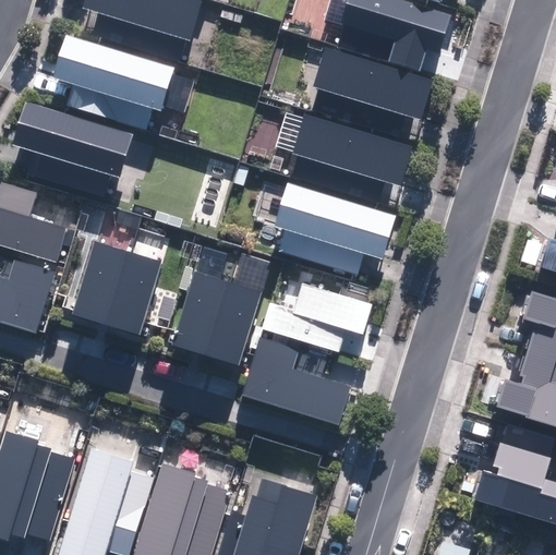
[(86,0),(85,7),(190,43),(203,1),(200,0),(86,0)]
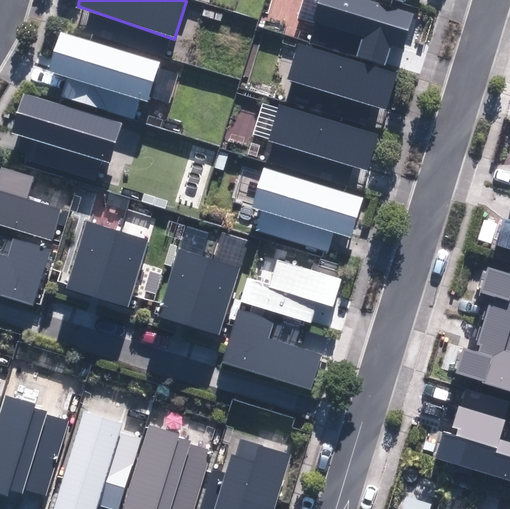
[(357,58),(387,67),(393,48),(401,51),(412,15),(365,0),(320,0),(313,24),(363,39),(357,58)]
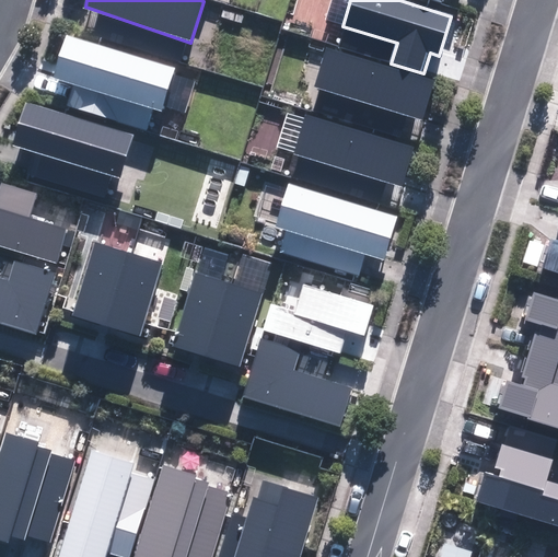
[(67,105),(146,132),(154,107),(166,112),(181,70),(70,37),(56,80),(73,85),(67,105)]
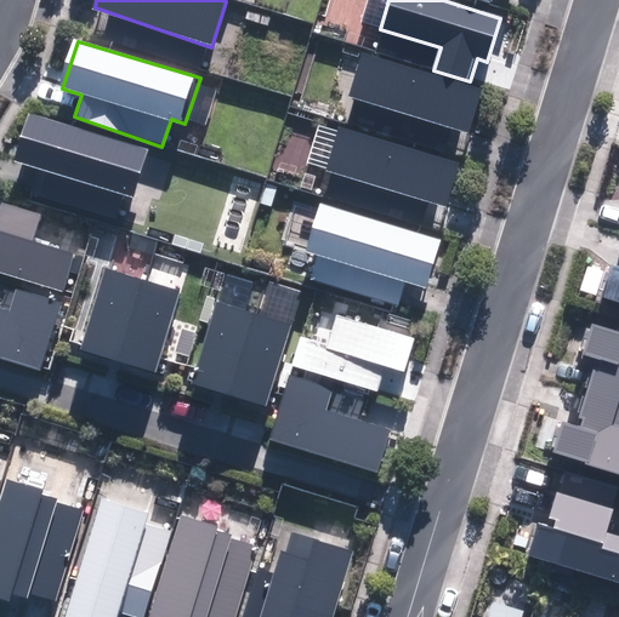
[(483,90),(364,52),(351,92),(470,131),(483,90)]
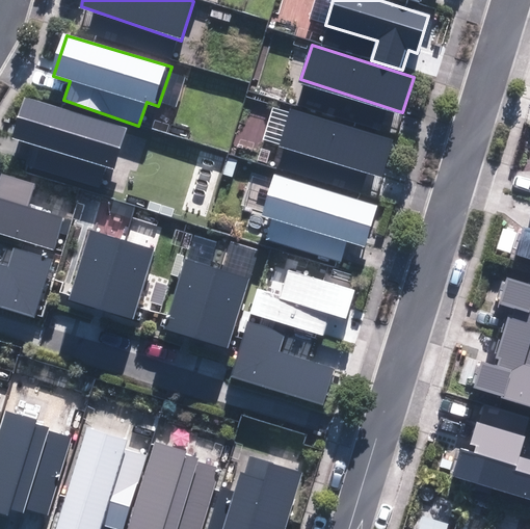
[(130,128),(29,95),(16,138),(115,172),(130,128)]
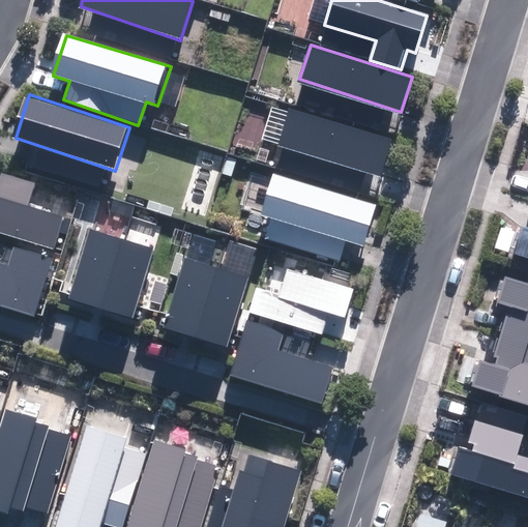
[(291,107),(277,143),(380,175),(391,139),(291,107)]
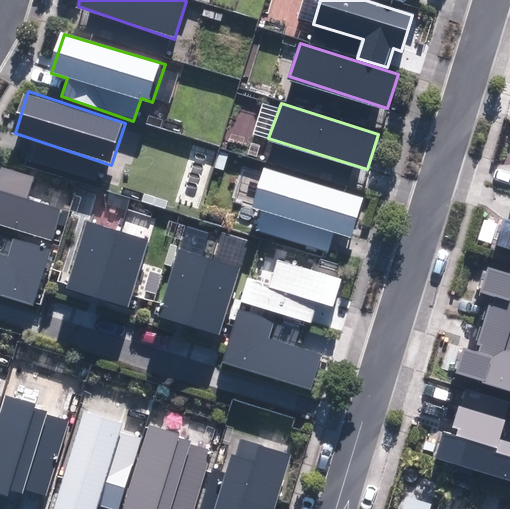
[(0,166),(0,224),(55,242),(72,189),(0,166)]
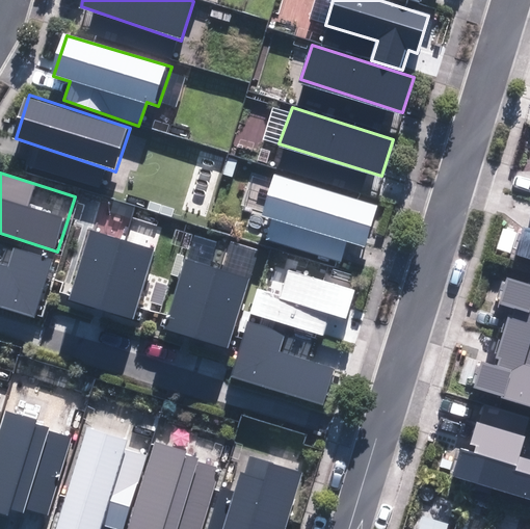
[(378,205),(273,173),(261,214),(271,217),(266,239),(359,266),(378,205)]
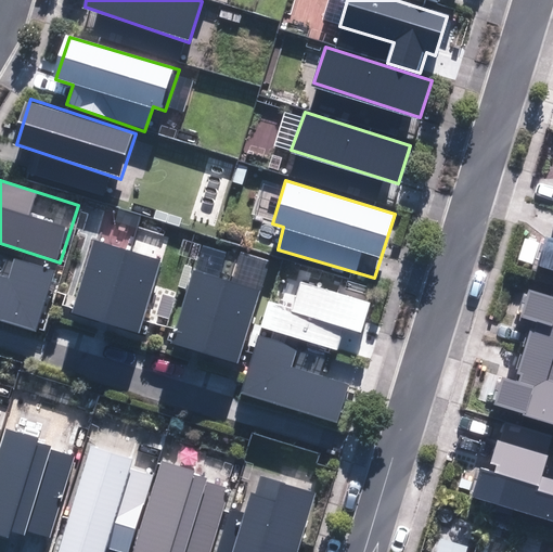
[(552,236),(545,235),(537,267),(552,271),(552,236)]
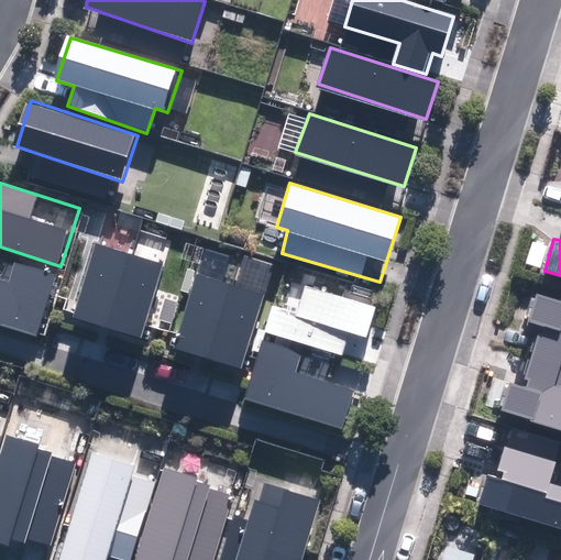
[(143,338),(160,261),(96,245),(78,324),(143,338)]
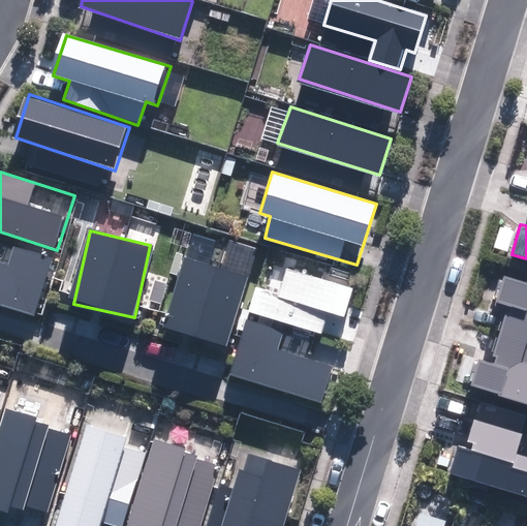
[(0,303),(35,314),(53,259),(13,247),(8,264),(0,260),(0,303)]
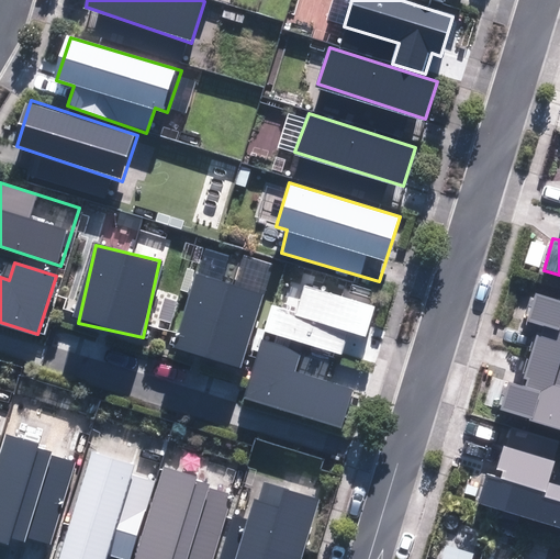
[(244,366),(264,287),(199,270),(179,349),(244,366)]
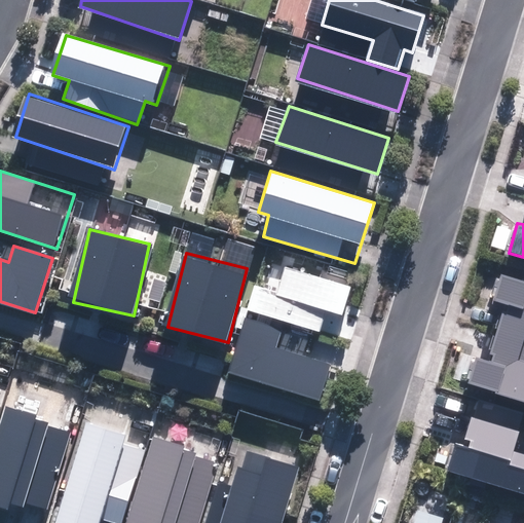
[(246,311),(320,333),(327,309),(341,314),(350,284),(285,264),(282,274),(274,272),(271,284),(278,285),(276,291),(254,284),(246,311)]
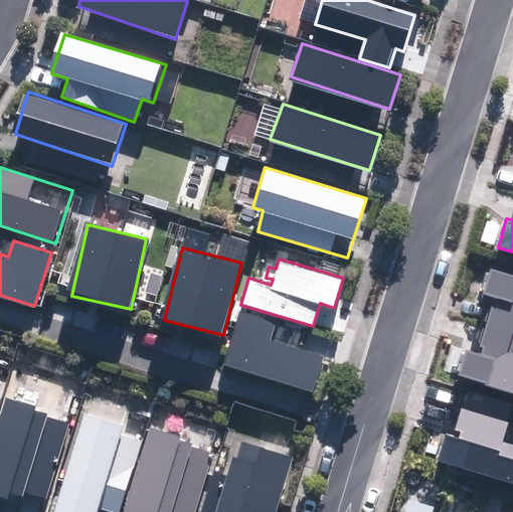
[(508,311),(512,312),(512,274),(491,268),(482,293),(511,302),(508,311)]
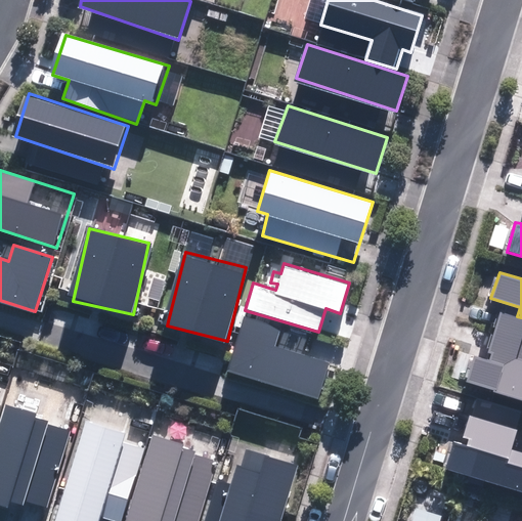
[(521,317),(517,316),(499,311),(485,357),(472,353),(463,383),(521,400),(521,317)]
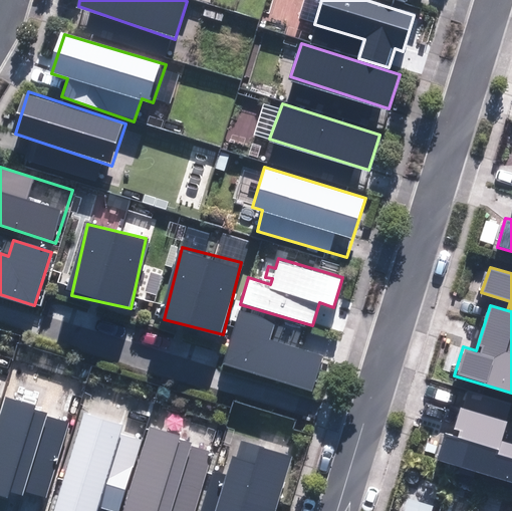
[(240,309),(223,361),(314,390),(324,356),(268,339),(274,319),(240,309)]
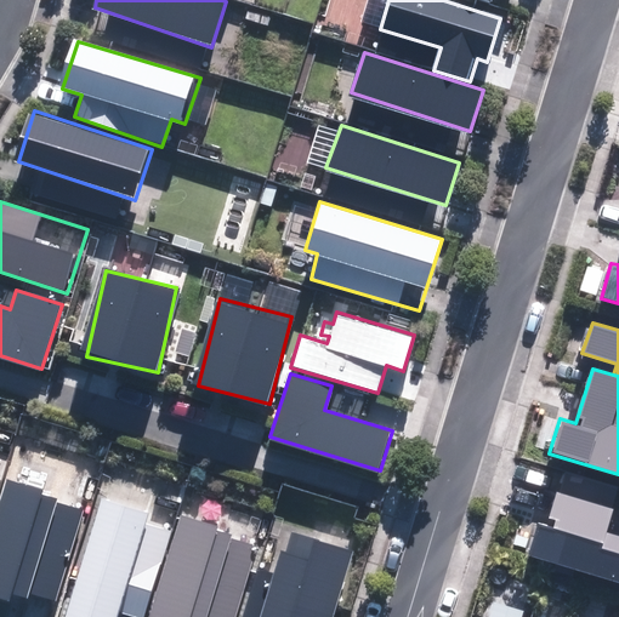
[(11,475),(0,515),(0,594),(54,609),(84,495),(11,475)]
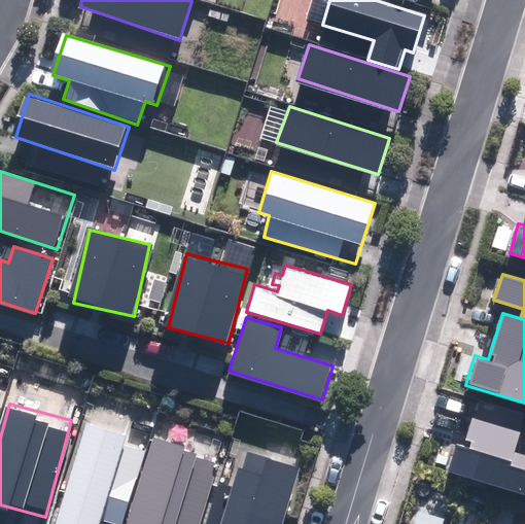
[(89,408),(85,421),(56,523),(60,523),(99,523),(101,519),(120,523),(144,440),(126,434),(130,420),(89,408)]
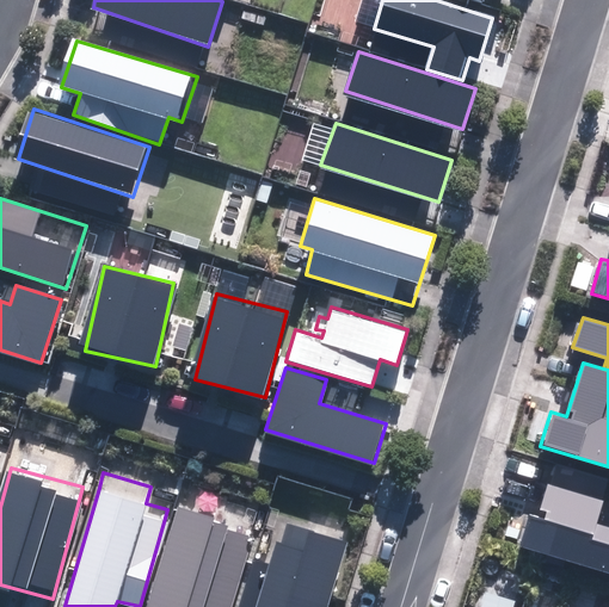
[(608,525),(597,521),(606,499),(546,478),(524,543),(608,570),(608,525)]
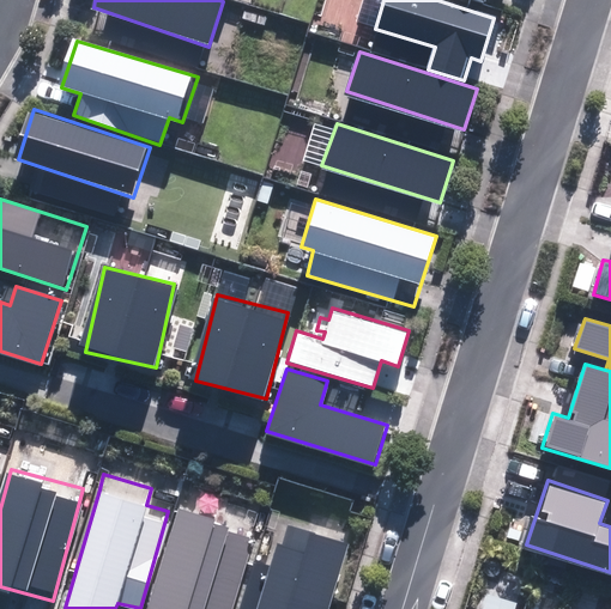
[(229,608),(253,530),(182,510),(152,608),(229,608)]
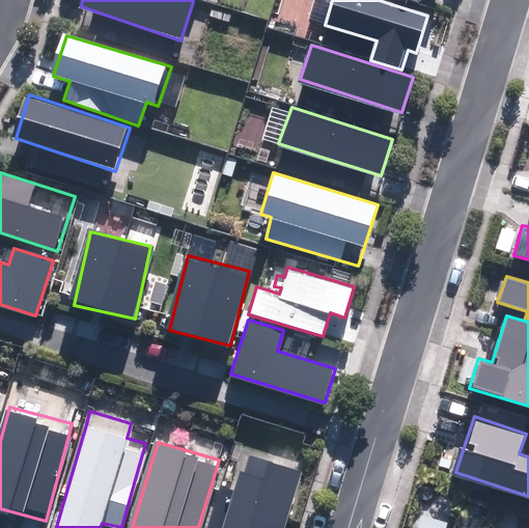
[(283,527),(302,453),(269,444),(265,460),(246,453),(225,526),(233,527),(283,527)]
